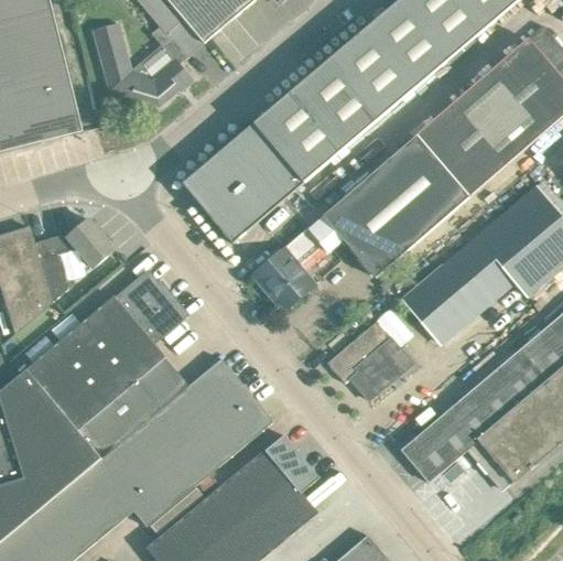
[(0,60),(61,44),(50,0),(0,0),(0,60)]
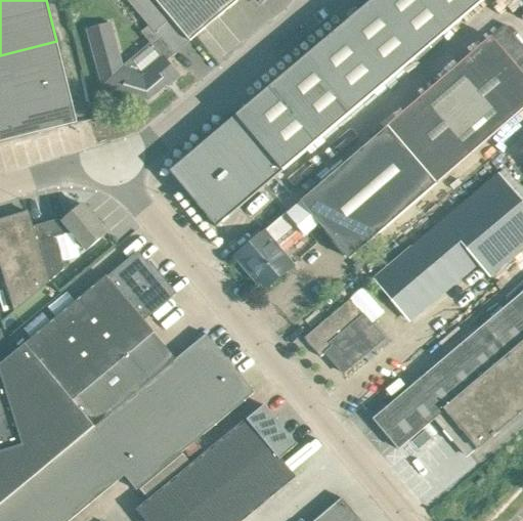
[(128,0),(154,30),(170,16),(189,39),(234,0),(260,0),(261,1),(262,0),(128,0)]
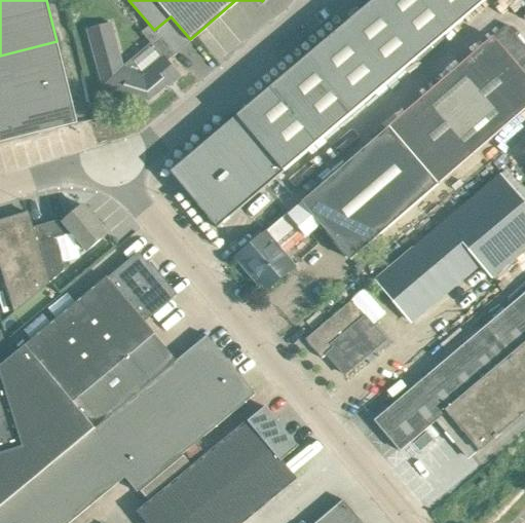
[(369,0),(201,142),(204,146),(182,165),(195,193),(191,196),(216,225),(482,0),(524,0),(524,149),(524,150),(524,151),(524,0),(369,0)]
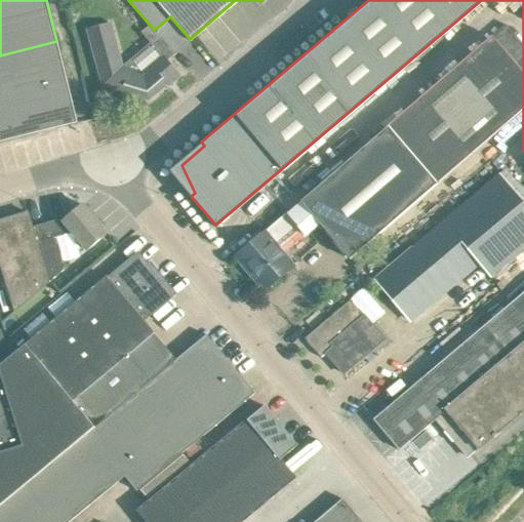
[(110,21),(86,27),(102,83),(148,97),(165,82),(167,84),(179,74),(166,58),(174,51),(160,33),(150,41),(161,54),(143,70),(121,64),(110,21)]
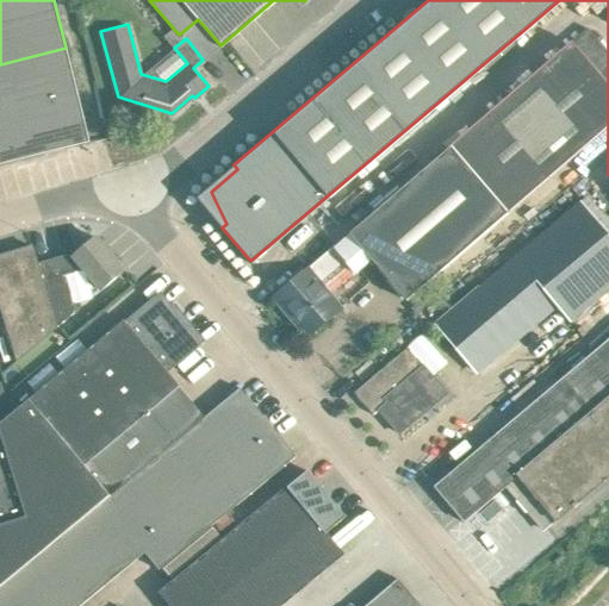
[(321,282),(346,261),(354,270),(371,256),(405,298),(608,123),(608,51),(588,26),(291,280),(273,295),(286,311),(290,307),(309,330),(305,333),(306,335),(341,305),(321,282)]
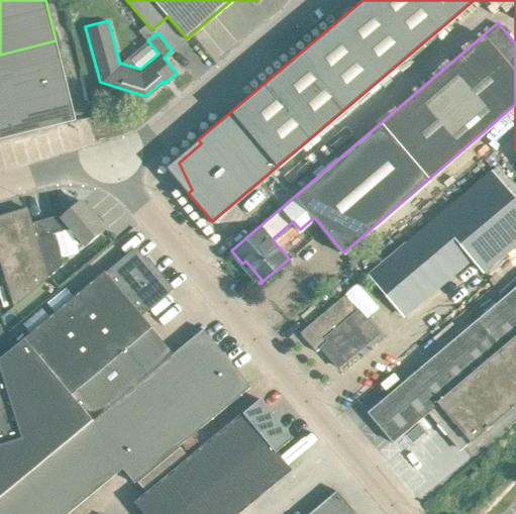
[(0,138),(76,119),(56,40),(0,55),(0,138)]
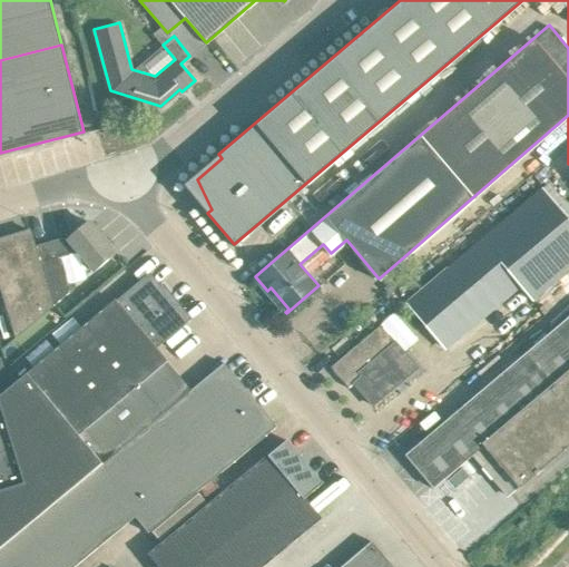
[(568,281),(568,205),(547,181),(538,188),(406,300),(447,346),(519,284),(538,306),(568,281)]
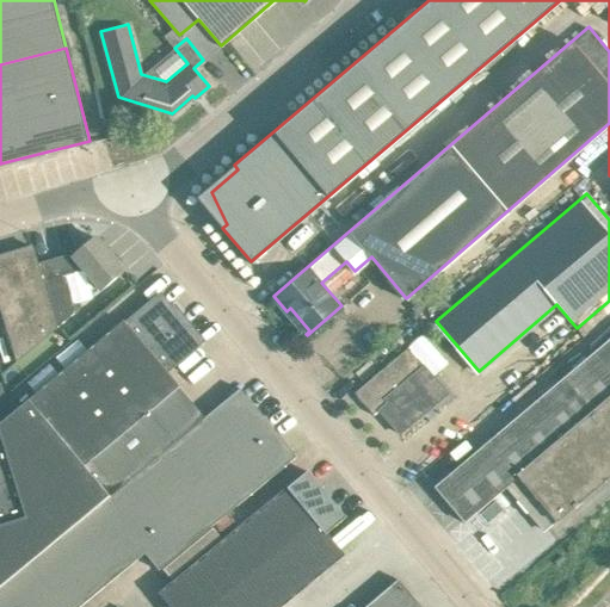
[(0,305),(16,359),(55,326),(73,310),(61,274),(84,267),(100,287),(123,268),(96,235),(75,252),(74,249),(36,261),(31,243),(0,253),(0,305)]
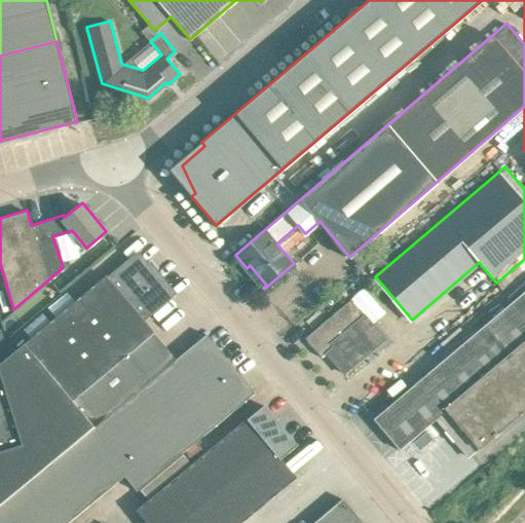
[(94,425),(176,358),(139,313),(154,300),(158,305),(175,292),(153,265),(151,267),(138,251),(108,275),(106,274),(24,343),(0,362),(0,375),(22,446),(0,452),(0,503),(72,444),(94,425)]
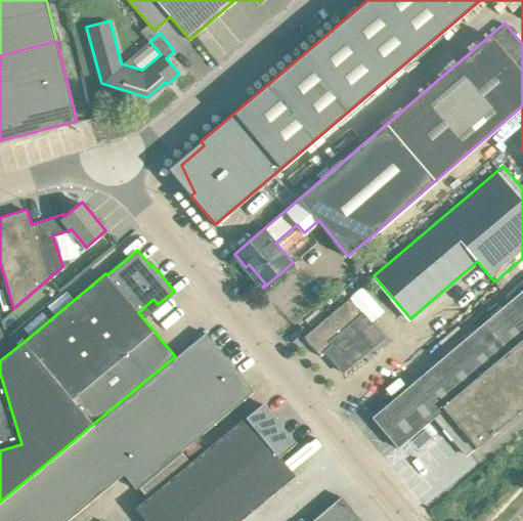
[(458,461),(444,444),(453,436),(468,453),(473,448),(477,445),(491,434),(491,435),(495,432),(494,431),(522,405),(522,288),(372,416),(397,446),(434,417),(443,428),(428,441),(425,439),(421,438),(417,438),(413,440),(412,440),(419,448),(409,456),(410,457),(411,457),(428,476),(439,477),(447,470),(448,469),(458,461)]
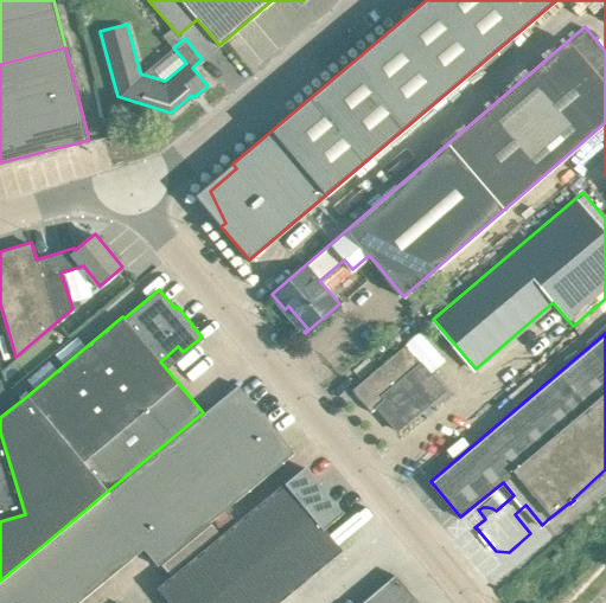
[(440,385),(423,365),(404,344),(351,387),(370,410),(384,398),(403,422),(433,397),(431,393),(440,385)]
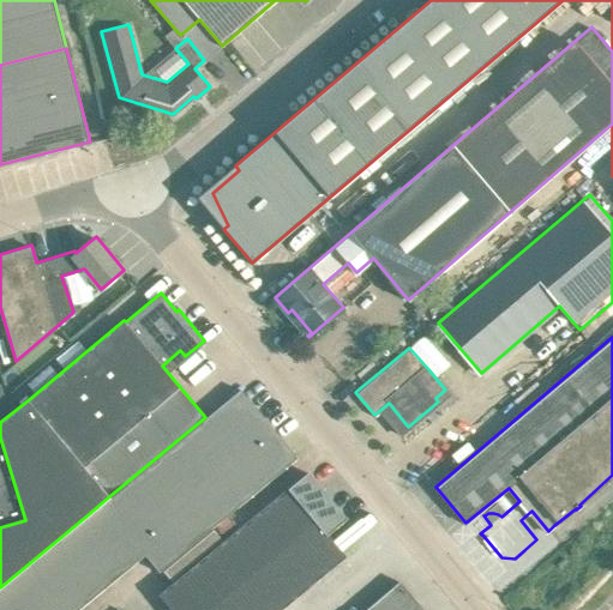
[(144,554),(158,571),(298,457),(241,388),(205,417),(109,496),(84,518),(126,569),(144,554)]
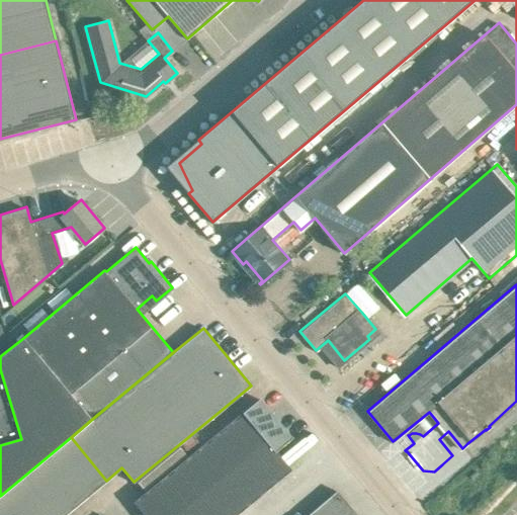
[(0,445),(21,439),(0,369),(0,445)]
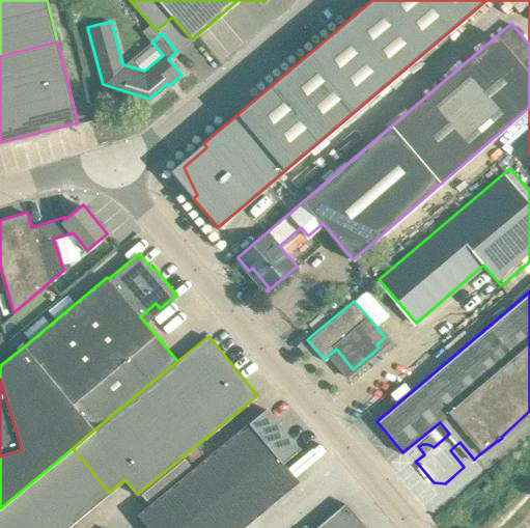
[(300,447),(268,408),(195,468),(243,526),(298,480),(283,463),(301,447),(300,446),(300,447)]
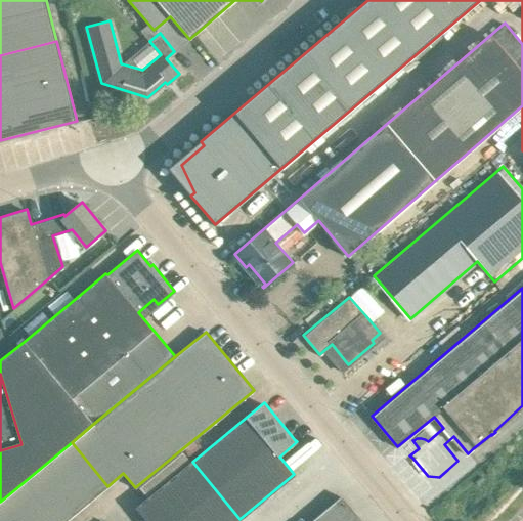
[(0,520),(66,520),(107,486),(72,442),(0,502),(0,520)]
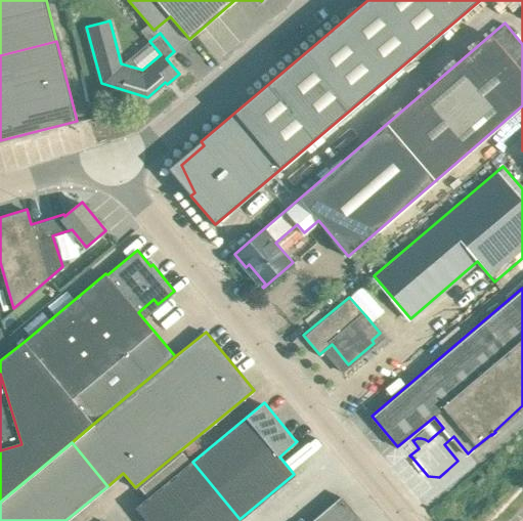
[(197,520),(236,520),(240,519),(192,462),(165,483),(197,520)]
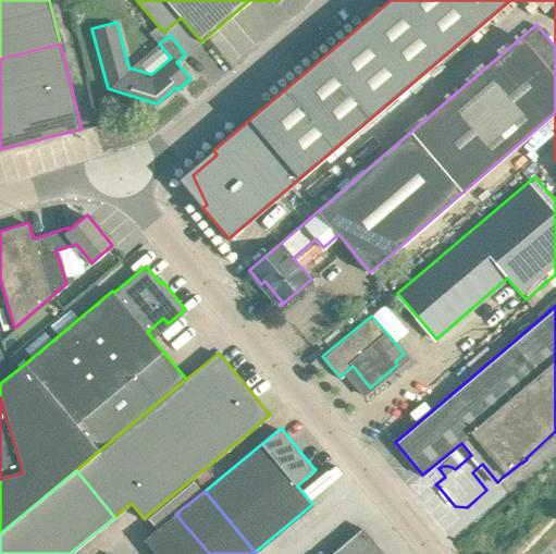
[(157,553),(209,553),(175,514),(145,540),(157,553)]
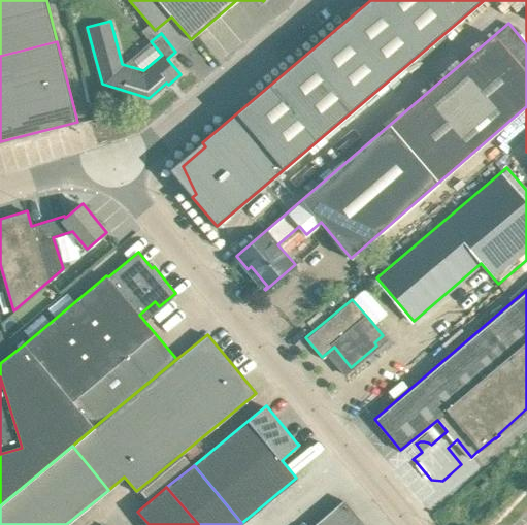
[(365,524),(343,498),(311,524),(365,524)]
